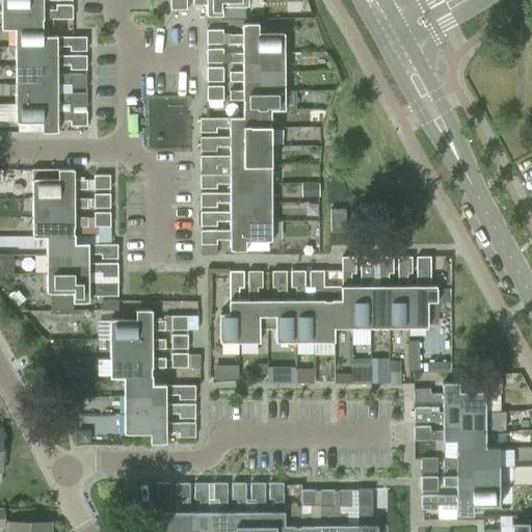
[(0,0),(0,9),(28,10),(28,2),(43,2),(72,2),(72,0),(0,0)]
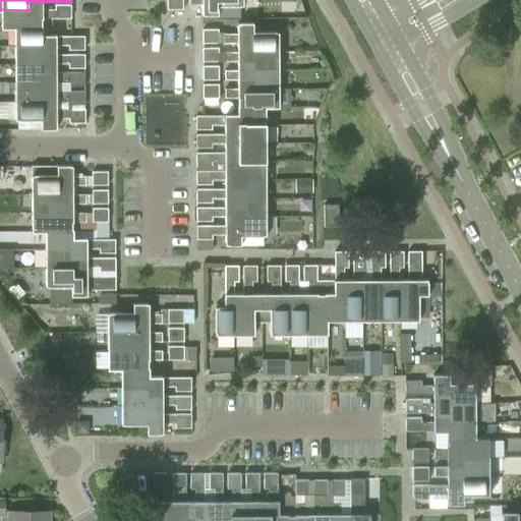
[(166,0),(167,11),(183,10),(182,0),(166,0)]
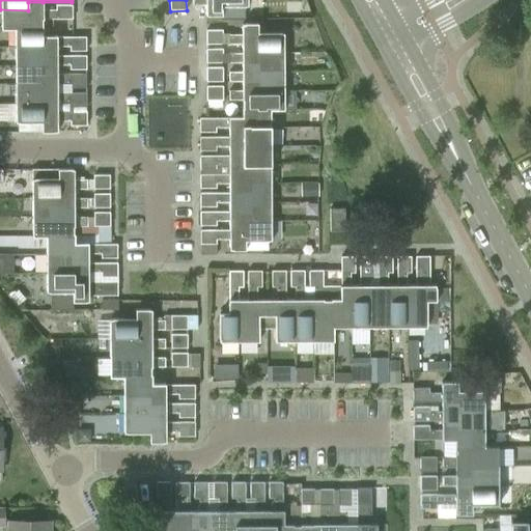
[(192,0),(192,7),(206,7),(206,17),(222,17),(222,7),(248,7),(247,0),(192,0)]
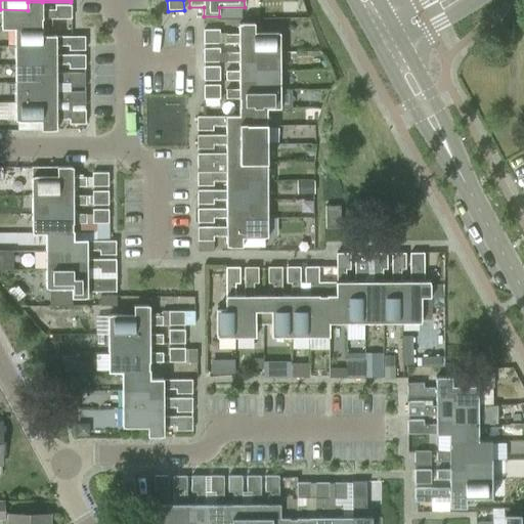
[(0,27),(0,32),(13,31),(13,30),(43,30),(43,20),(71,20),(71,7),(55,7),(55,11),(42,11),(42,2),(28,2),(28,10),(0,9),(0,27)]
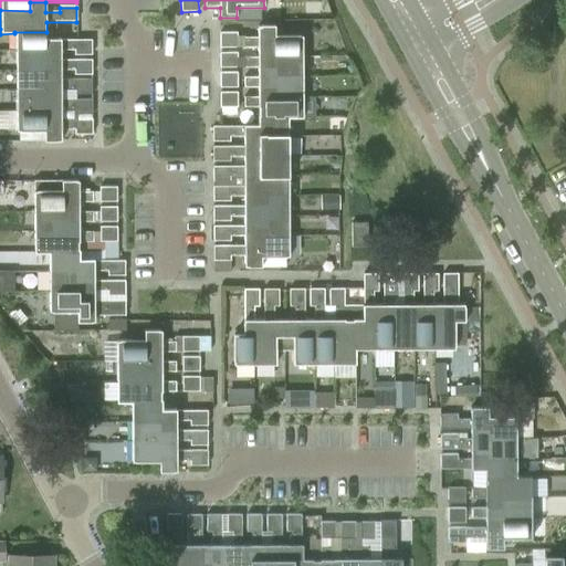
[(243,49),(257,49),(257,48),(273,48),(273,58),(301,56),(301,37),(274,37),(274,27),(257,27),(258,38),(243,38),(243,49)]
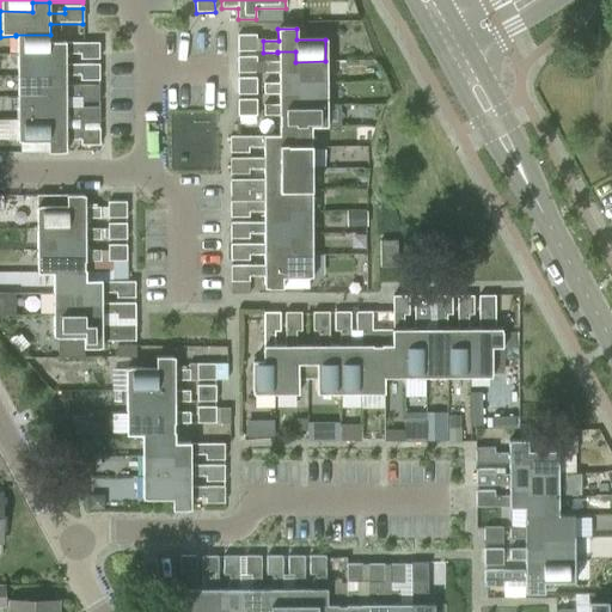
[(16,36),(16,55),(48,55),(48,68),(65,68),(65,67),(65,56),(80,56),(80,62),(99,61),(99,46),(50,46),(50,35),(16,35),(16,36)]
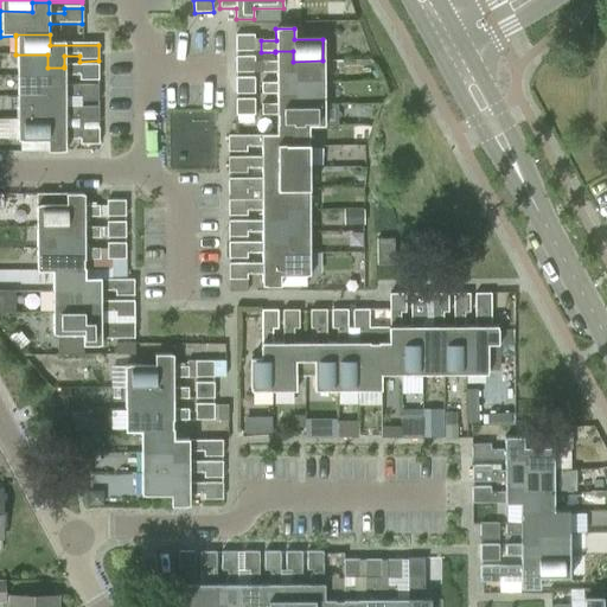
[(235,36),(236,52),(254,51),(254,34),(235,36)]
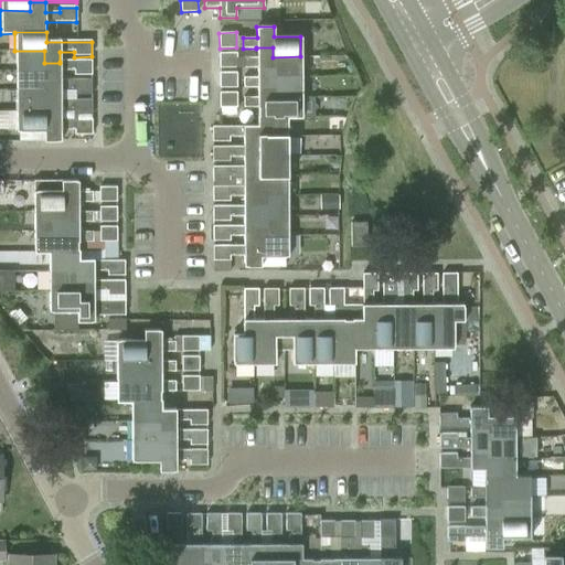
[(243,68),(257,68),(273,68),(273,77),(301,76),(300,56),(273,57),(273,48),(256,48),(256,49),(257,59),(242,59),(243,68)]
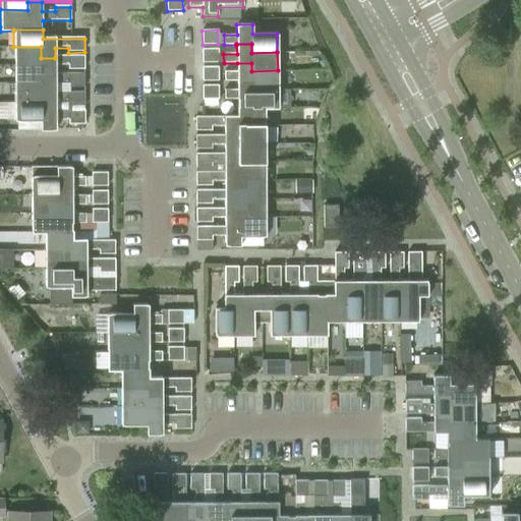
[(13,47),(13,65),(42,65),(42,75),(56,75),(56,66),(68,66),(68,70),(84,70),(84,57),(55,57),(55,58),(41,58),(41,47),(13,47)]
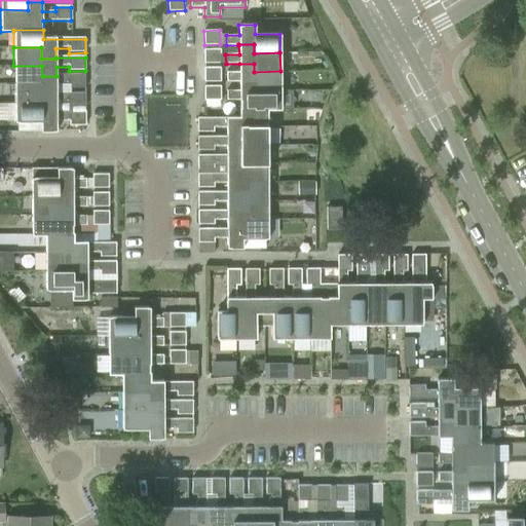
[(204,49),(204,63),(220,63),(221,49),(204,49)]
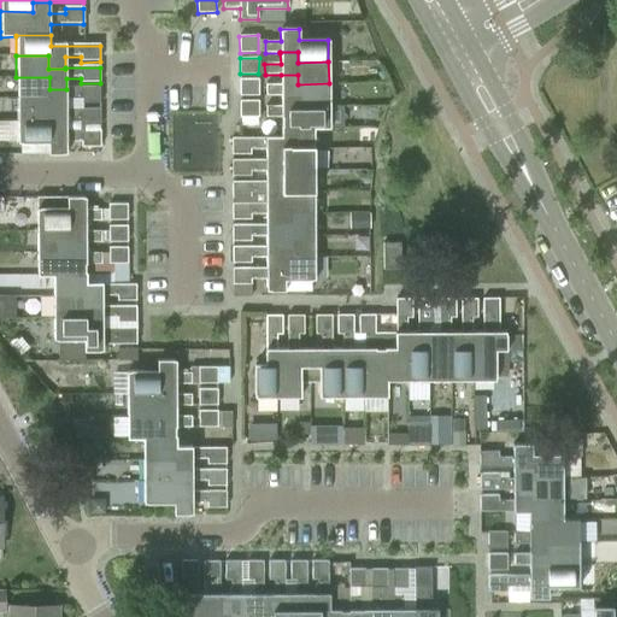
[(265,86),(265,95),(281,95),(298,95),(298,105),(329,105),(329,83),(298,84),(298,75),(281,75),(281,86),(265,86)]
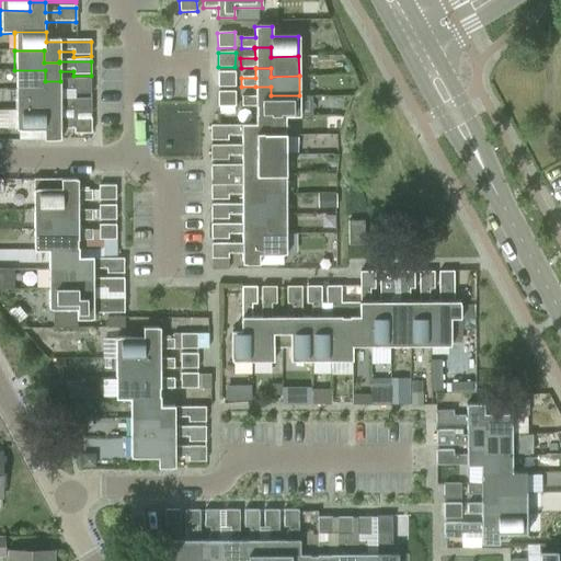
[(14,70),(14,90),(45,90),(45,102),(60,102),(60,101),(60,92),(73,92),(73,96),(90,95),(90,81),(60,81),(45,81),(45,70),(14,70)]
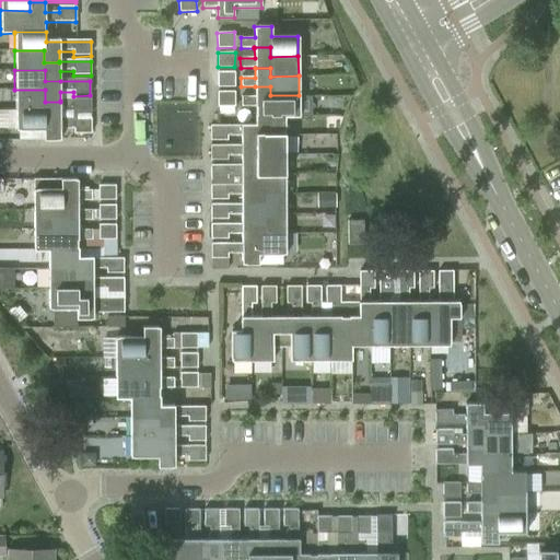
[(218,72),(218,86),(234,86),(234,72),(218,72)]
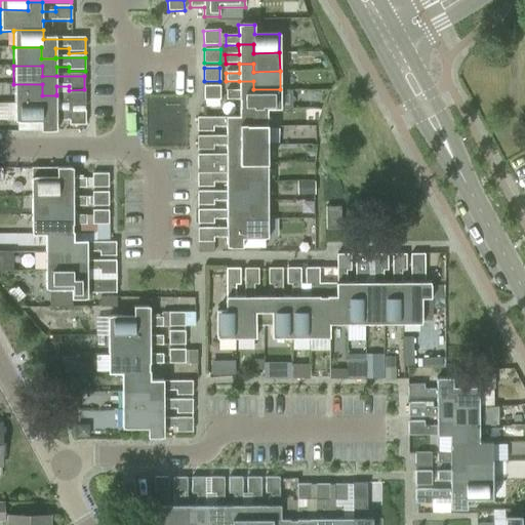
[(239,101),(239,109),(267,109),(267,111),(280,111),(280,109),(291,109),(291,103),(295,99),(291,96),(291,91),(280,91),(280,89),(253,89),(253,81),(239,81),(239,90),(226,90),(226,101),(239,101)]
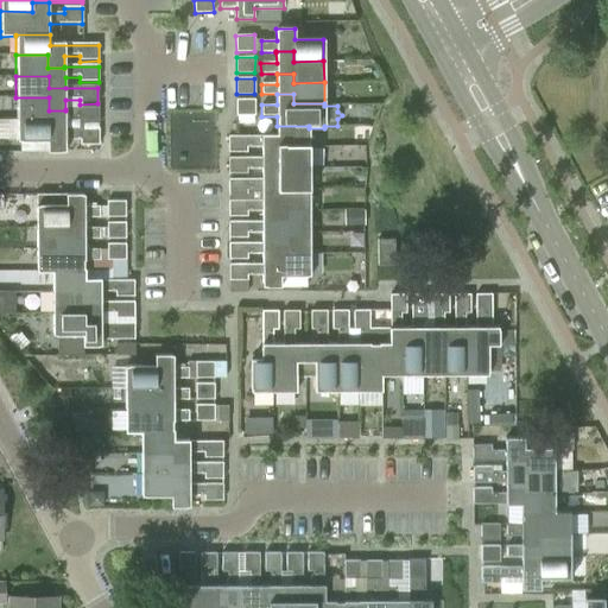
[(16,97),(16,119),(49,119),(49,132),(65,132),(65,121),(80,121),(80,126),(99,125),(97,109),(65,109),(65,111),(49,111),(49,97),(16,97)]
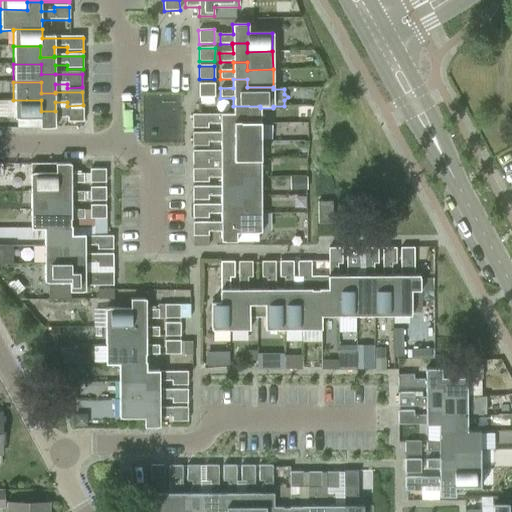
[(199,83),(199,97),(215,97),(215,83),(199,83)]
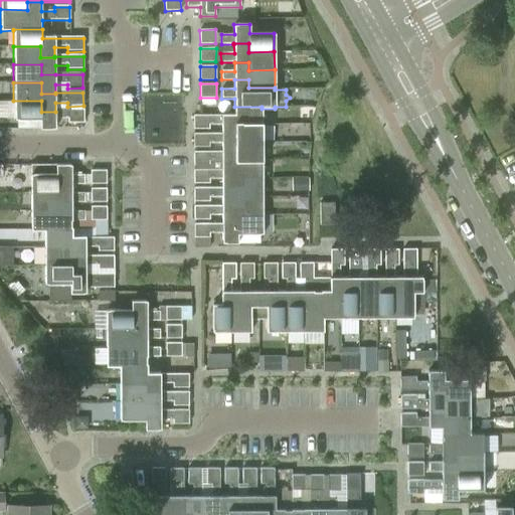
[(41,101),(13,101),(14,122),(17,122),(17,129),(40,129),(40,131),(55,131),(55,120),(67,120),(67,124),(83,124),(83,111),(55,112),(41,112),(41,101)]
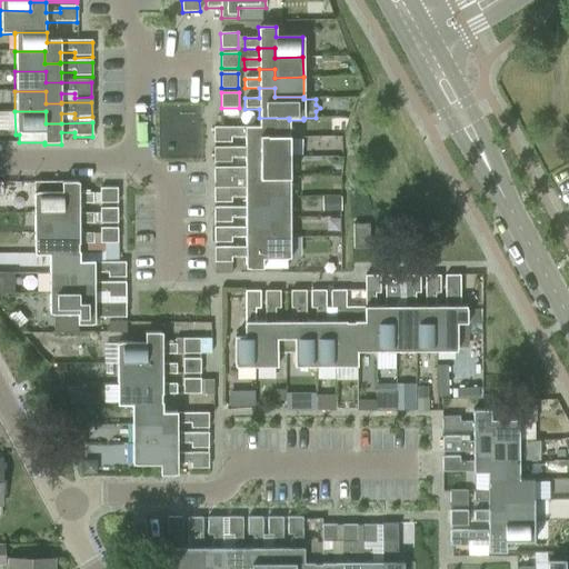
[(245,138),(245,148),(260,148),(260,137),(289,137),(289,120),(289,118),(259,118),(259,128),(213,129),(213,143),(230,143),(230,138),(245,138)]
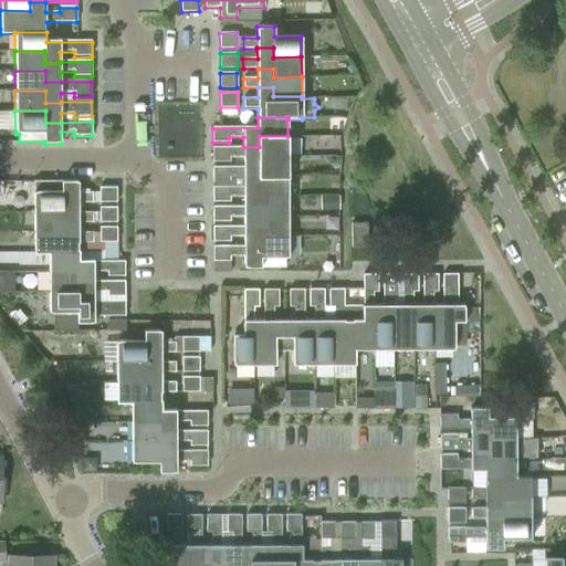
[(243,157),(243,168),(259,168),(259,156),(287,156),(287,136),(259,136),(259,147),(243,147),(211,147),(212,163),(229,163),(229,157),(243,157)]
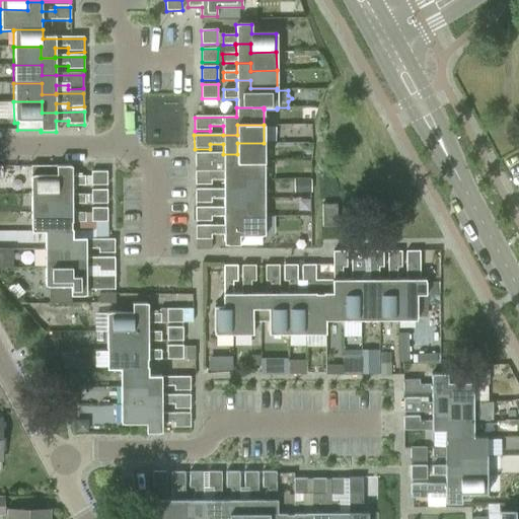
[(223,162),(223,171),(223,172),(237,172),(237,161),(264,161),(264,143),(237,143),(237,154),(223,154),(195,154),(195,168),(210,167),(210,163),(223,162)]
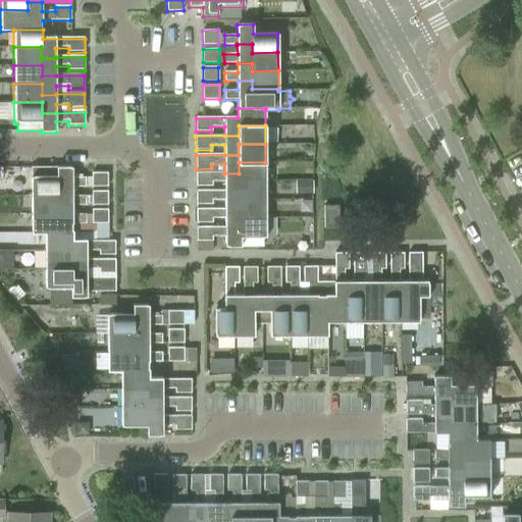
[(224,181),(224,191),(240,191),(239,180),(266,180),(265,162),(239,162),(239,173),(224,173),(224,172),(196,173),(196,187),(211,187),(211,181),(224,181)]
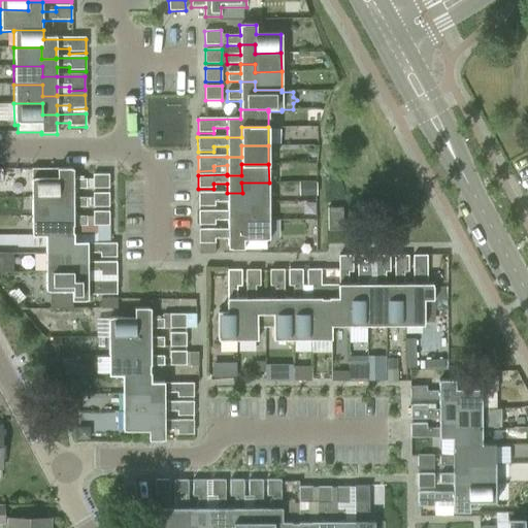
[(31,169),(31,198),(59,197),(59,190),(73,190),(87,190),(87,180),(73,180),(73,170),(57,170),(31,169)]
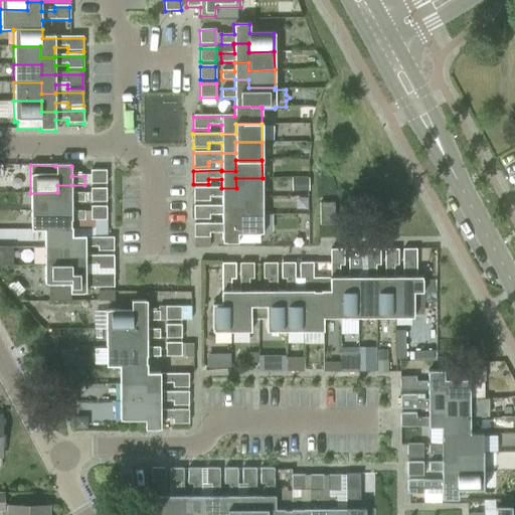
[(107,170),(91,170),(91,184),(107,184),(107,170)]
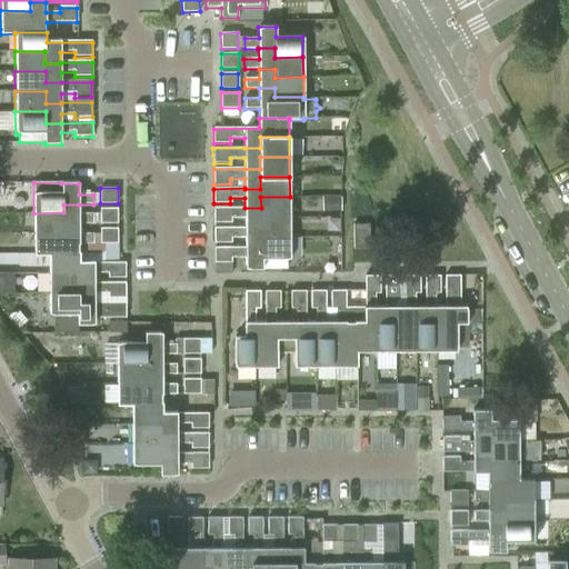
[(246,219),(246,229),(261,229),(261,217),(290,217),(290,197),(260,197),(261,208),(245,208),(213,208),(213,223),(231,223),(231,219),(246,219)]
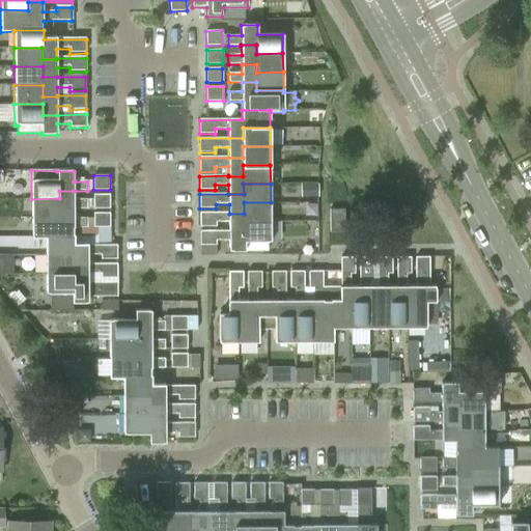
[(301,197),(316,197),(316,184),(301,184),(301,197)]
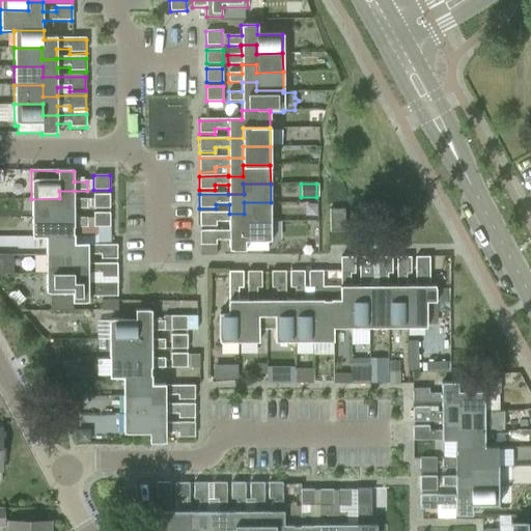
[(31,199),(31,217),(59,217),(59,210),(74,210),(87,210),(87,200),(74,200),(74,191),(59,191),(59,198),(31,199)]
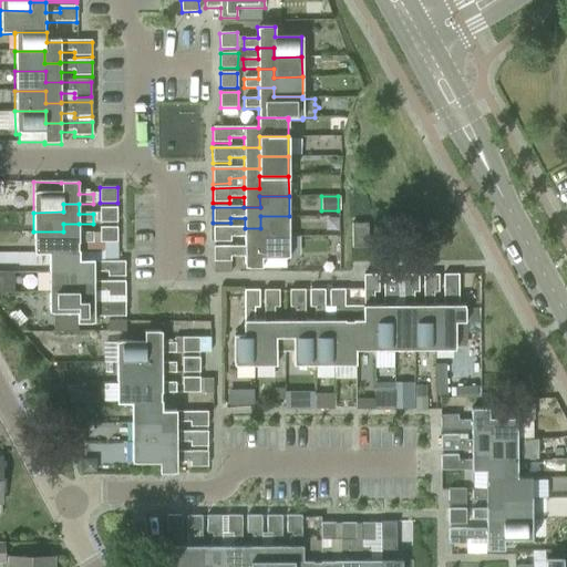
[(117,207),(100,207),(100,223),(117,223),(117,207)]
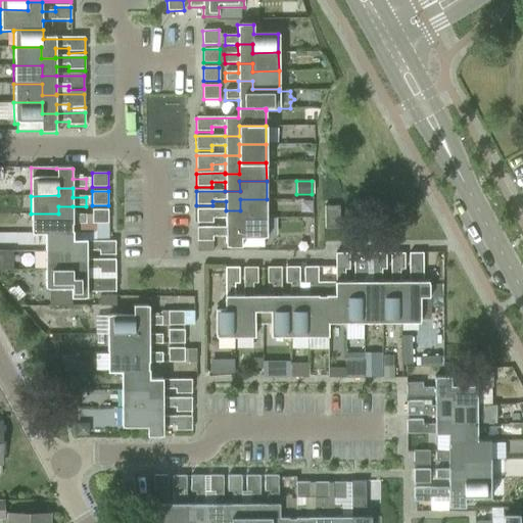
[(225,219),(225,228),(240,228),(240,218),(267,218),(267,199),(240,199),(240,210),(226,210),(196,210),(196,224),(211,224),(211,219),(225,219)]
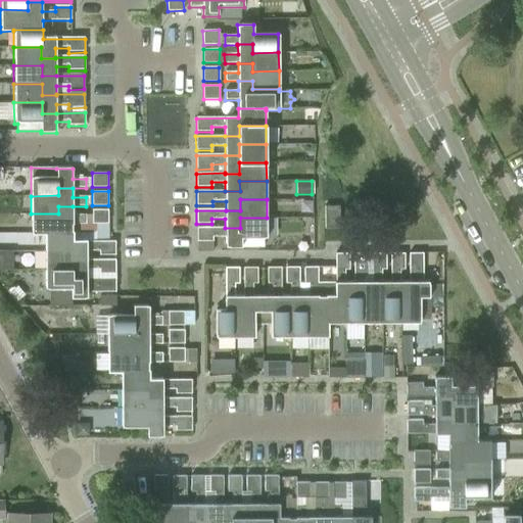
[(32,235),(45,235),(45,233),(73,233),(73,225),(87,225),(86,216),(73,216),(73,206),(58,206),(58,214),(31,214),(32,235)]
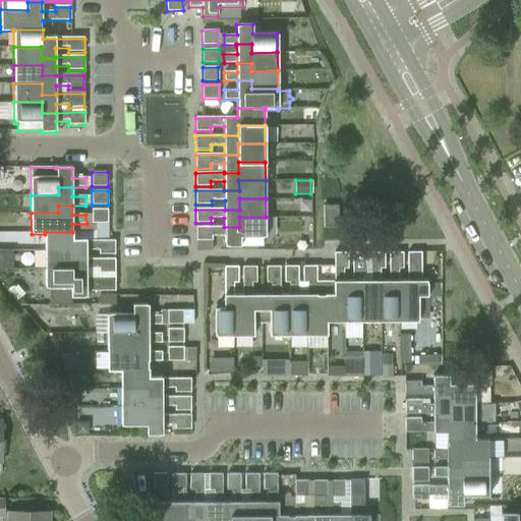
[(324,206),(324,228),(339,228),(338,206),(324,206)]
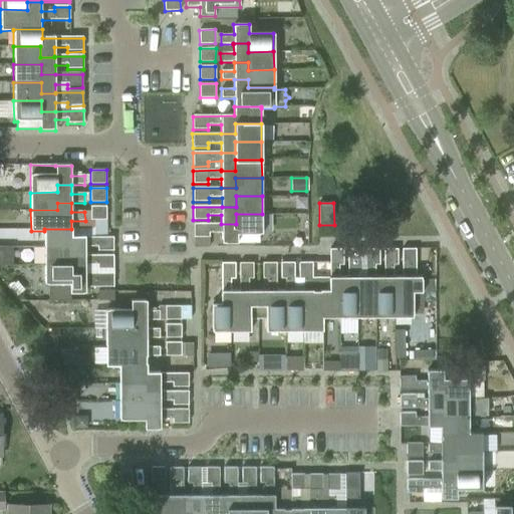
[(90,206),(90,220),(106,220),(106,206),(90,206)]
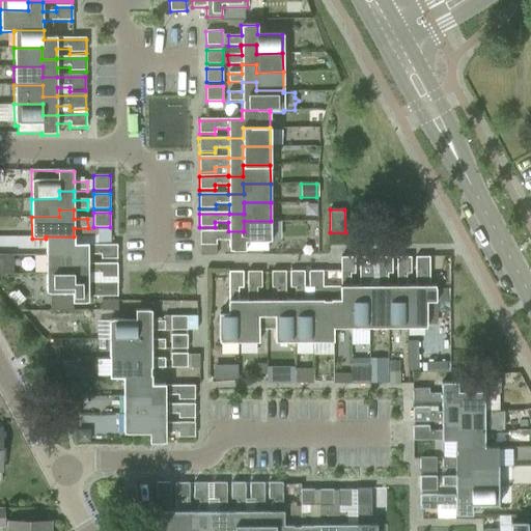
[(228,231),(199,231),(199,246),(216,246),(216,242),(229,242),(229,252),(245,252),(245,243),(271,242),(271,221),(244,221),(244,231),(228,231)]
